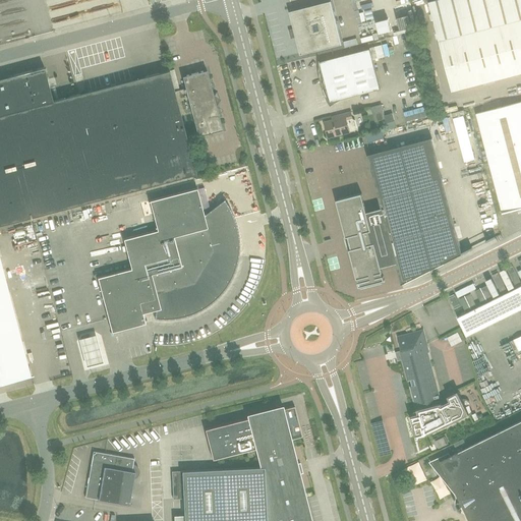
[(520,0),(435,0),(428,2),(452,91),(520,71),(520,0)]
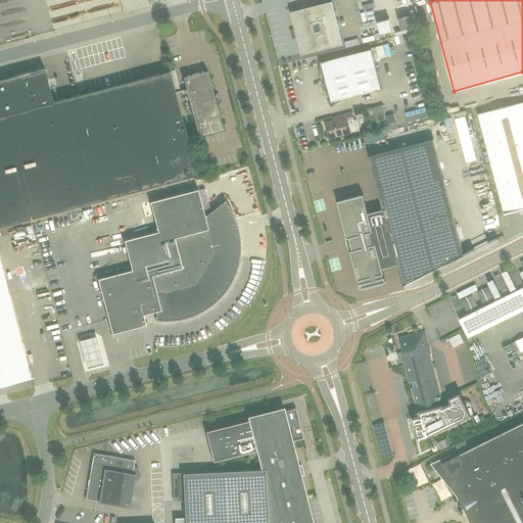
[(333,2),(293,12),(302,52),(342,42),(333,2)]
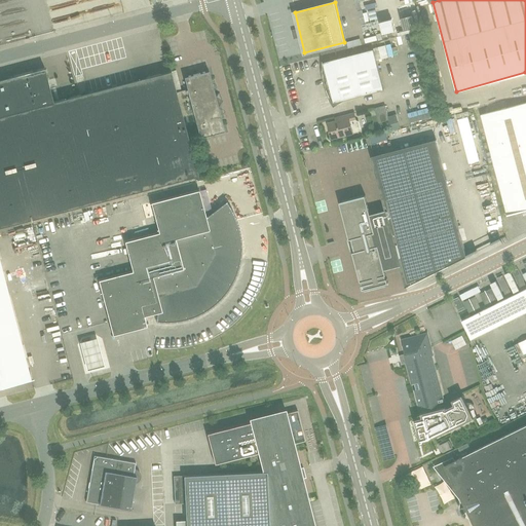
[(380,44),(381,57),(395,54),(392,42),(380,44)]
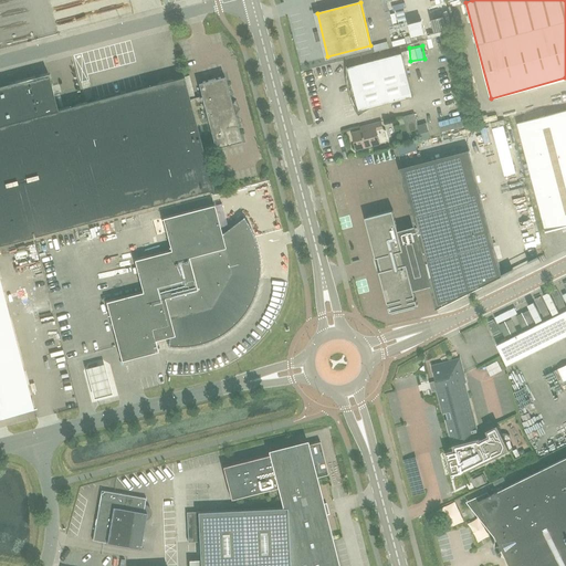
[(358,111),(413,96),(401,53),(347,66),(358,111)]
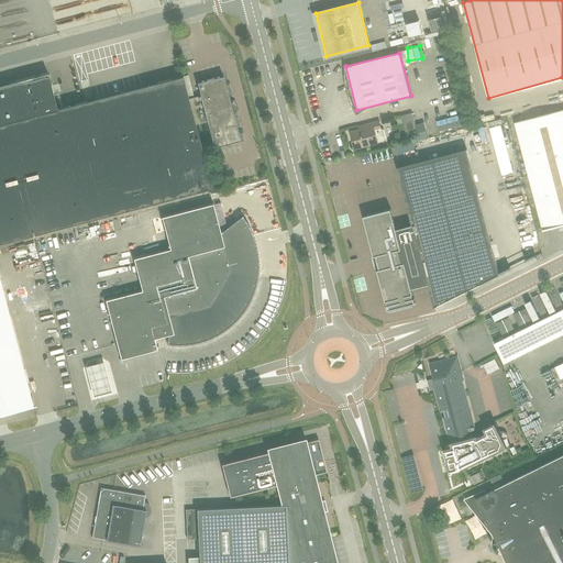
[(48,73),(0,85),(0,243),(212,188),(196,124),(207,122),(213,147),(241,141),(223,76),(197,83),(200,96),(188,98),(183,76),(57,109),(48,73)]
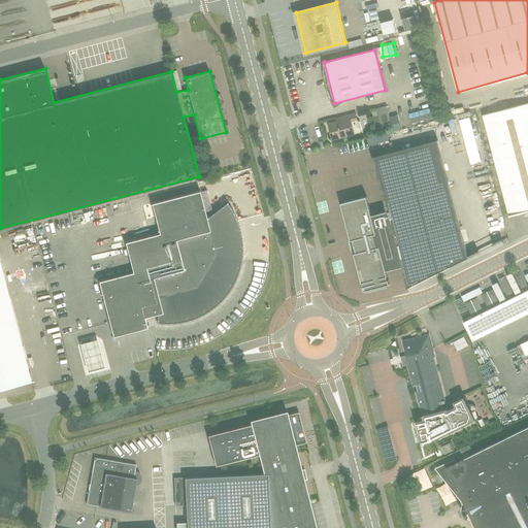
[(522,211),(523,211),(527,209),(527,102),(483,114),(508,215),(522,211)]
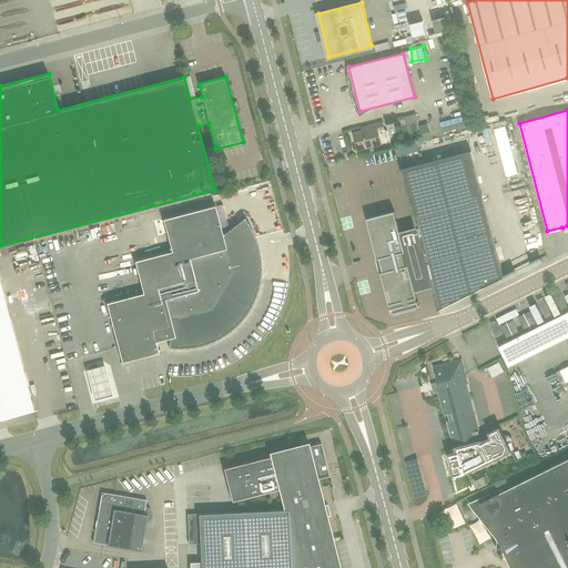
[(358,150),(381,143),(385,142),(387,140),(385,131),(382,130),(381,122),(367,125),(368,129),(354,133),(358,150)]
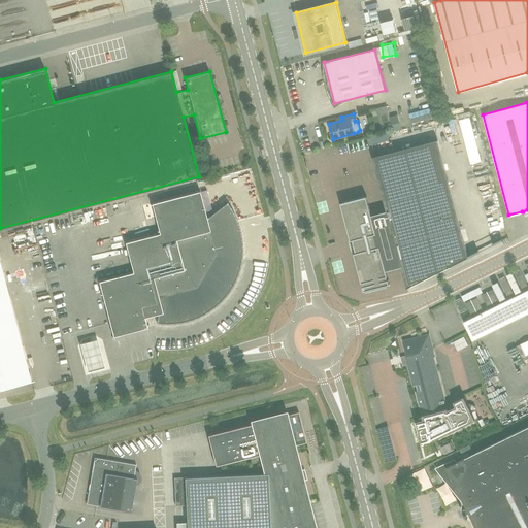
[(469,117),(459,120),(470,164),(481,161),(469,117)]
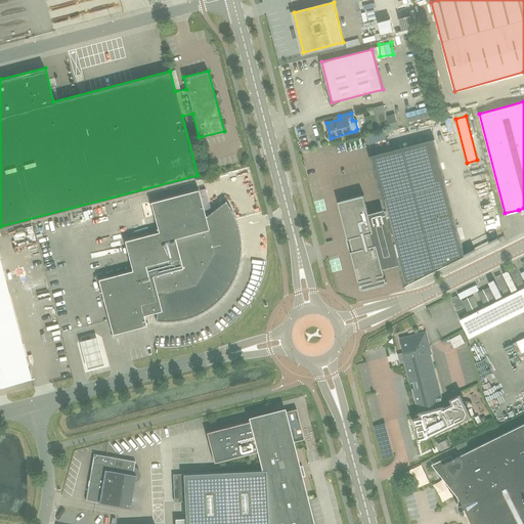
[(403,286),(451,261),(421,142),(369,155),(369,157),(370,157),(385,211),(369,216),(363,193),(338,201),(348,238),(350,237),(353,250),(351,251),(358,280),(359,279),(360,284),(359,284),(360,289),(386,281),(385,276),(384,277),(384,273),(380,256),(397,258),(404,282),(403,284),(403,286)]
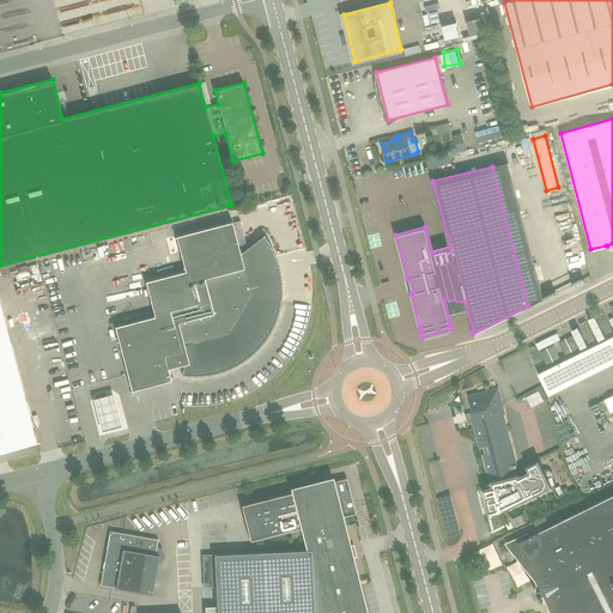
[(183,364),(182,375),(194,376),(207,375),(220,371),(232,366),(243,360),(254,352),(262,343),(269,332),(275,321),(279,308),(281,296),(281,283),(279,269),(277,258),(271,246),(263,235),(241,253),(232,222),(176,236),(184,271),(145,281),(155,316),(114,326),(131,390),(171,380),(169,369),(183,364)]
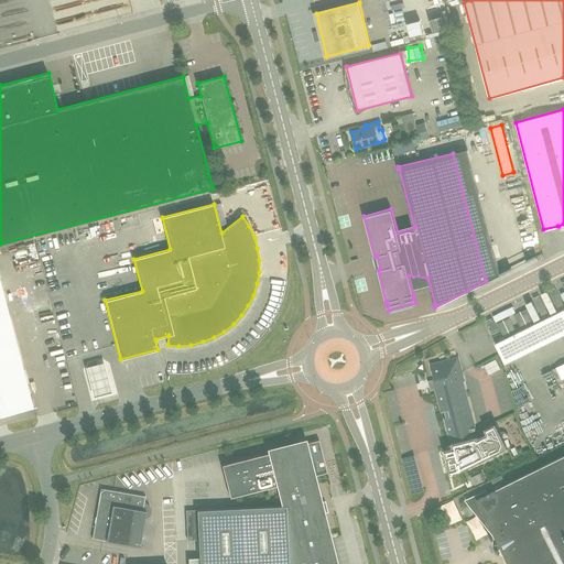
[(0,414),(33,407),(0,280),(0,414)]
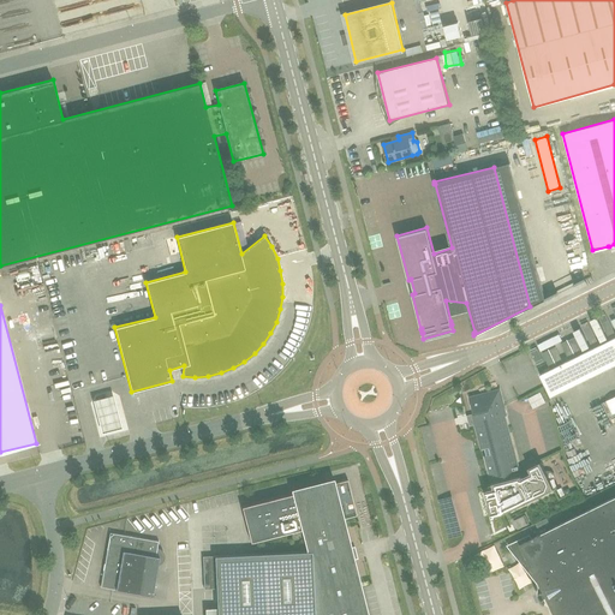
[(550,396),(614,364),(614,335),(539,374),(550,396)]
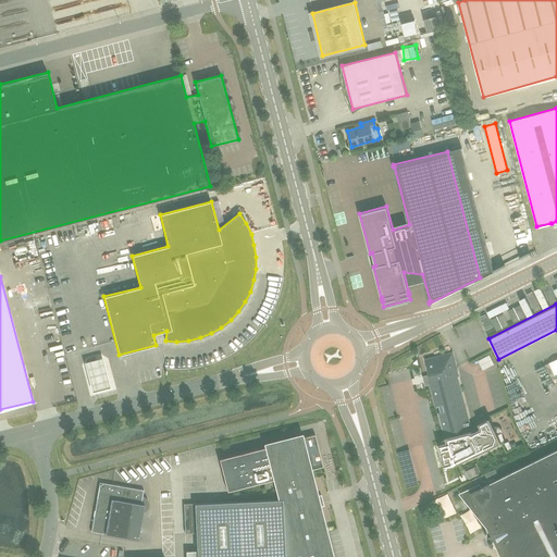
[(471,432),(457,376),(459,375),(457,368),(455,368),(450,353),(425,360),(429,375),(426,375),(429,384),(431,383),(437,406),(440,405),(441,412),(438,412),(446,444),(440,445),(438,445),(445,472),(506,443),(505,442),(504,443),(503,441),(503,440),(502,438),(502,437),(502,435),(502,434),(502,433),(502,432),(500,431),(500,430),(499,429),(498,429),(497,428),(496,428),(495,428),(494,428),(489,418),(478,423),(480,428),(471,432)]
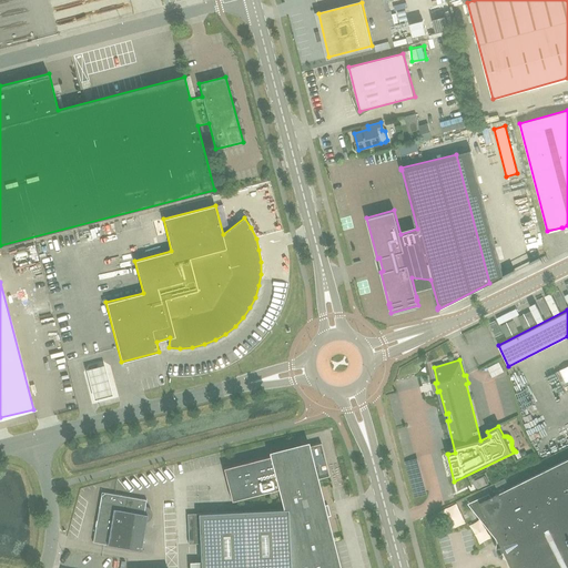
[(501,362),(490,365),(493,374),(504,371),(501,362)]
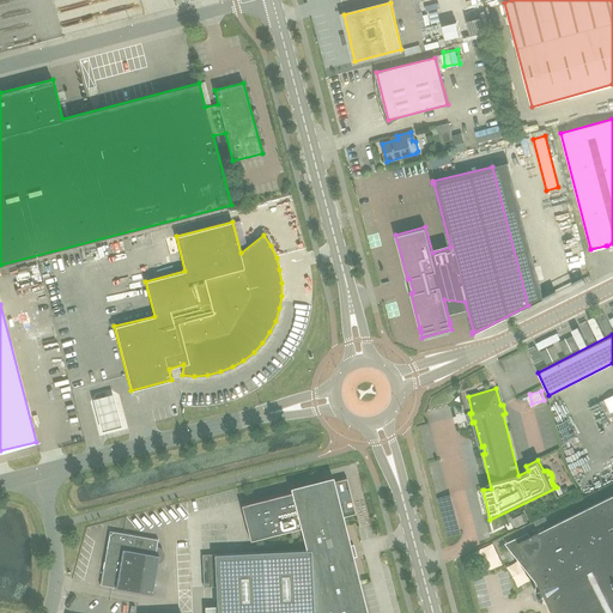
[(121,428),(113,394),(92,400),(102,432),(121,428)]
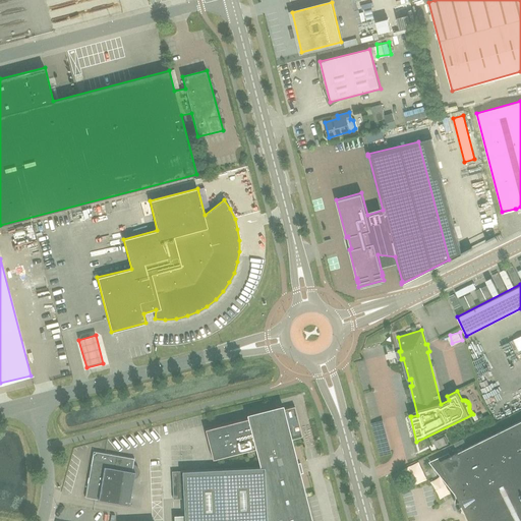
[(259,467),(176,471),(177,499),(183,499),(184,515),(183,520),(312,520),(292,439),(302,437),(294,406),(284,409),(247,418),(205,428),(213,459),(255,448),(259,467)]
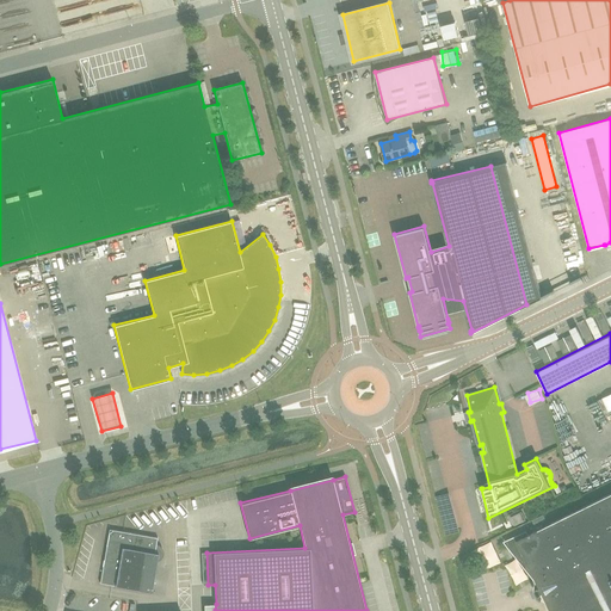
[(610,610),(610,493),(528,535),(526,532),(506,542),(536,580),(550,610),(610,610)]
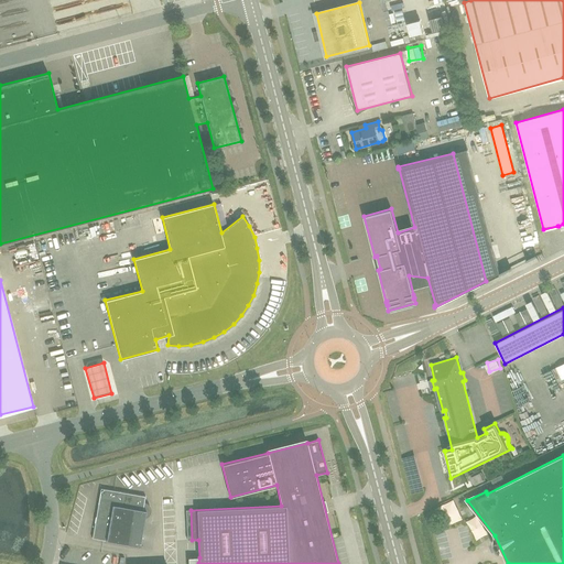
[(470,477),(474,485),(485,479),(481,472),(470,477)]
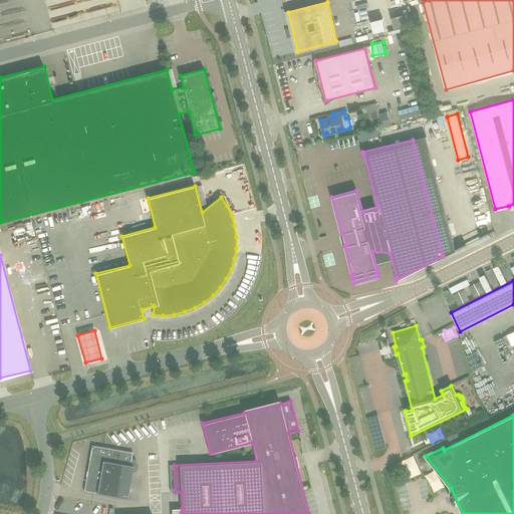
[(91,448),(84,491),(129,498),(135,466),(132,465),(134,453),(95,446),(91,448)]
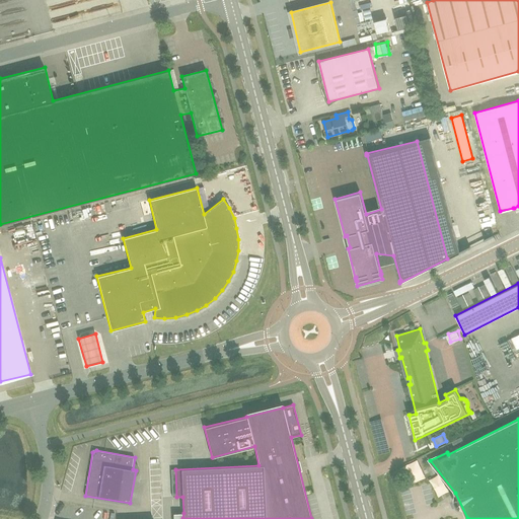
[(156,496),(156,507),(144,507),(145,515),(162,514),(161,496),(156,496)]
